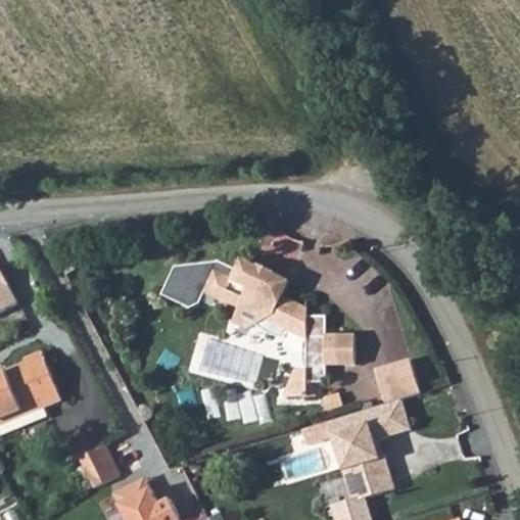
[(1,257),(0,257),(0,306),(20,297),(1,257)]
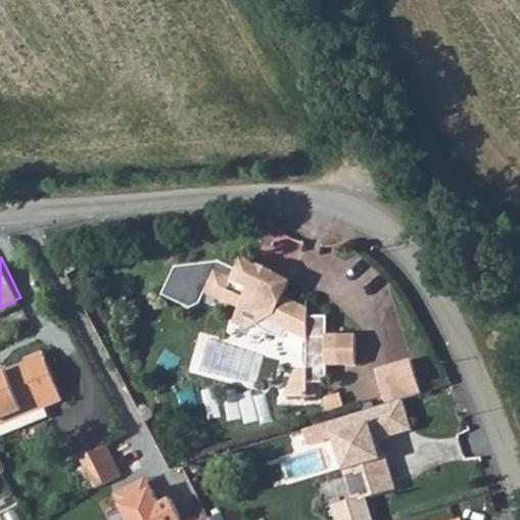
[(202,291),(236,305),(257,315),(304,334),(305,369),(291,369),(283,393),(326,392),(326,365),(352,364),(352,332),(325,333),(325,315),(304,316),(304,304),(280,294),(285,282),(237,262),(235,267),(216,258),(173,266),(160,293),(188,304),(198,300),(202,291)]
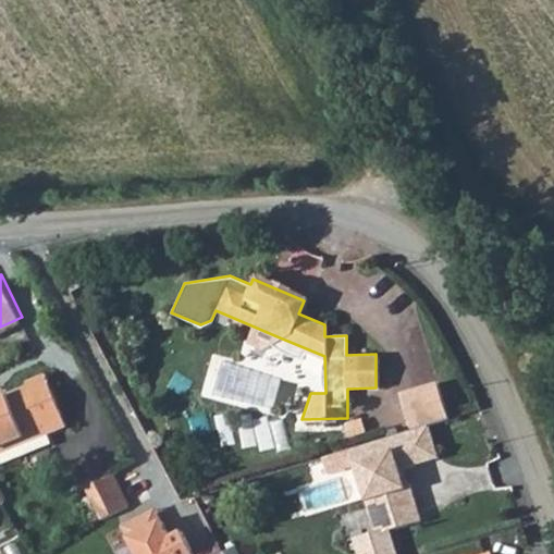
[(269,348),(274,335),(251,325),(246,339),(269,348)]
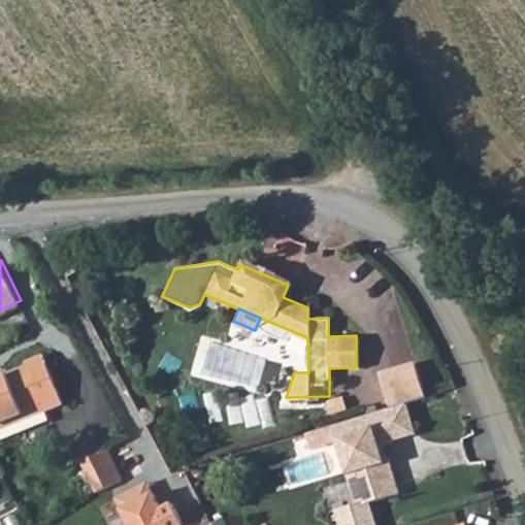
[(0,426),(40,409),(59,402),(39,354),(23,360),(24,363),(0,372),(0,426)]
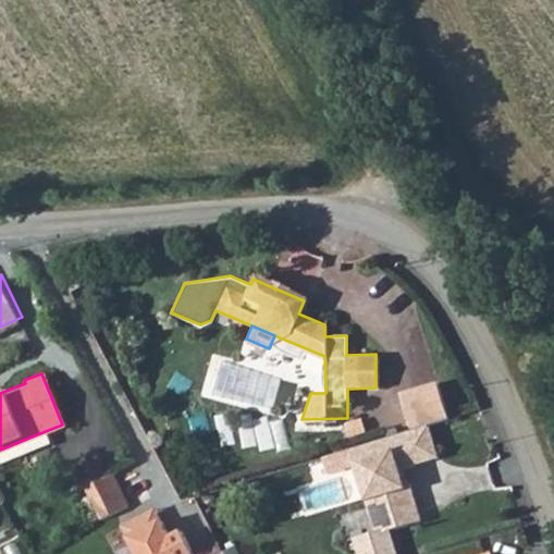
[(398,392),(409,430),(427,425),(447,418),(435,381),(398,392)]
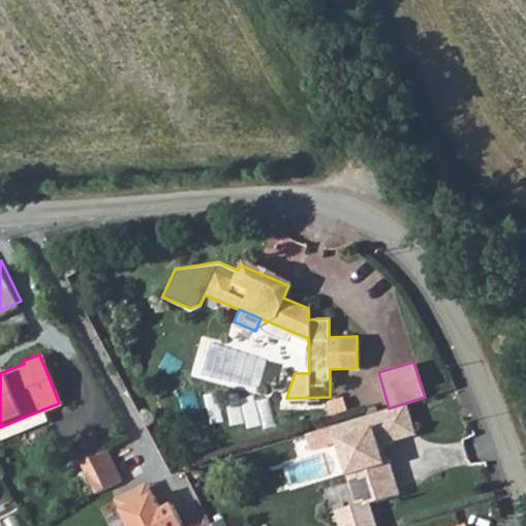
[(389,408),(305,432),(309,446),(334,439),(352,504),(333,511),(337,525),(376,525),(370,502),(400,494),(387,449),(416,440),(405,403),(389,408)]
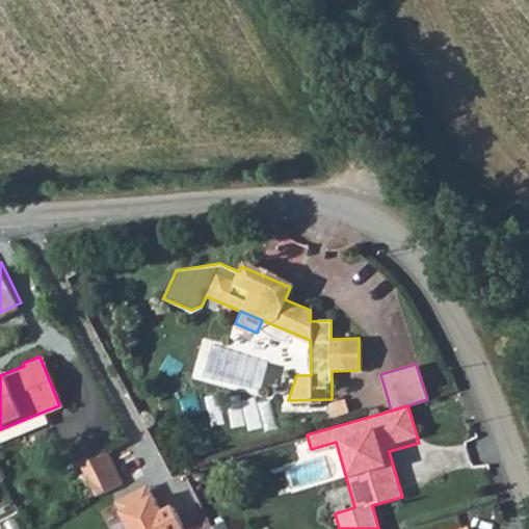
[(0,441),(45,423),(41,413),(0,429),(0,441)]
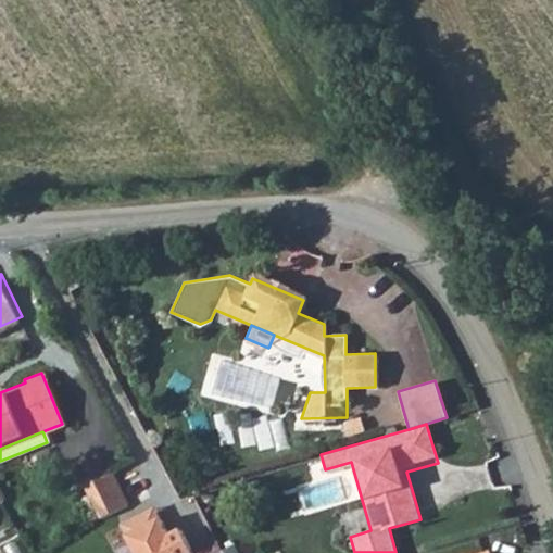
[(84,485),(100,516),(127,503),(110,470),(84,485)]
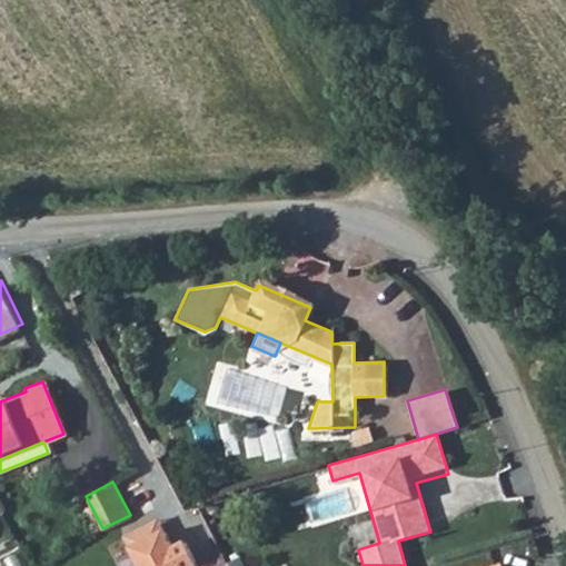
[(120,534),(127,547),(162,530),(156,517),(120,534)]
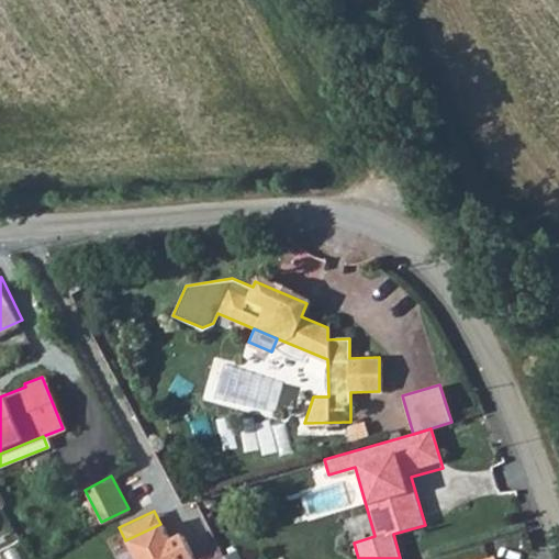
[(192,558),(180,534),(168,539),(160,524),(125,540),(134,558),(192,558)]
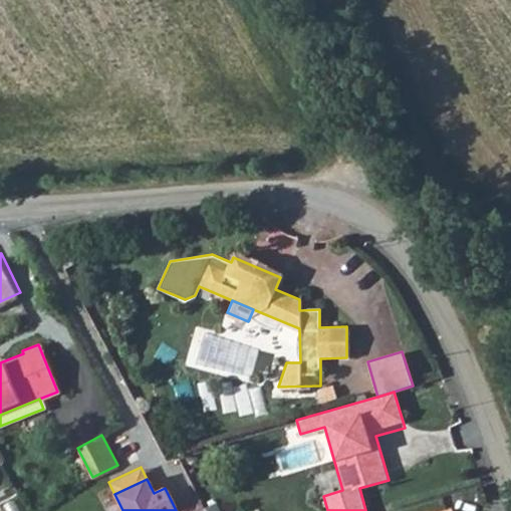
[(204,510),(200,502),(181,510),(204,510)]
